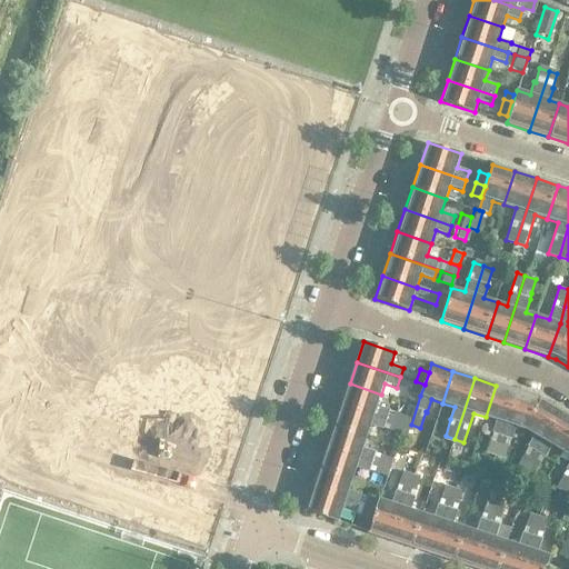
[(411,393),(420,396),(425,385),(416,381),(411,393)]
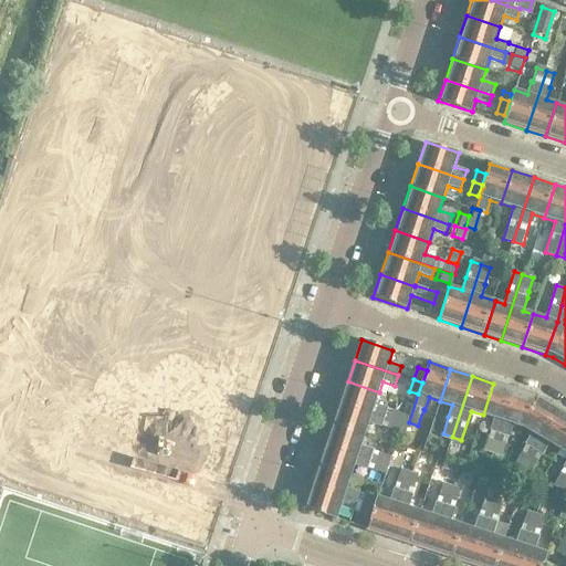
[(348,381),(341,402),(405,423),(408,415),(375,404),(379,392),(348,381)]
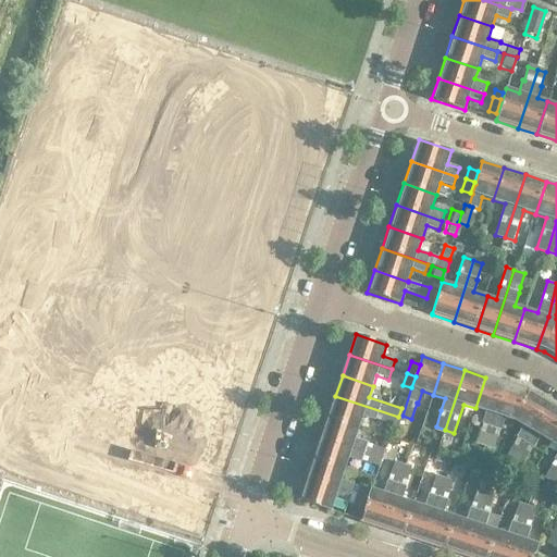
[(485,378),(475,408),(485,411),(482,424),(477,444),(485,446),(486,444),(507,384),(485,378)]
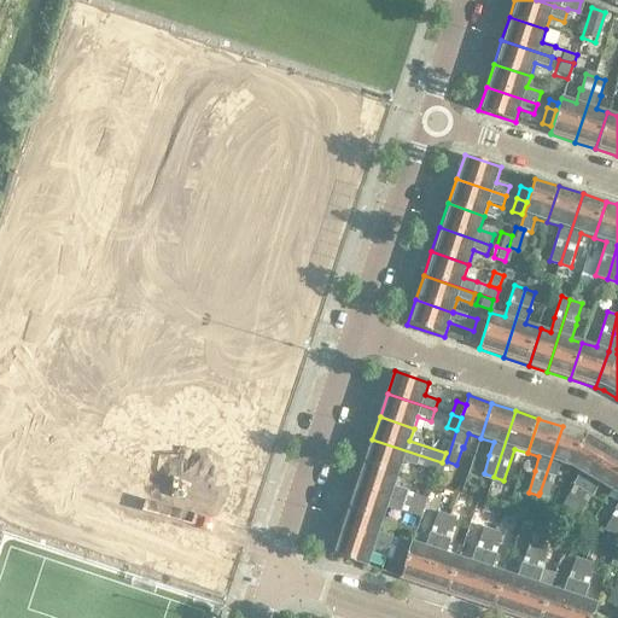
[(563,426),(540,493),(549,495),(555,478),(560,464),(571,467),(586,433),(563,426)]
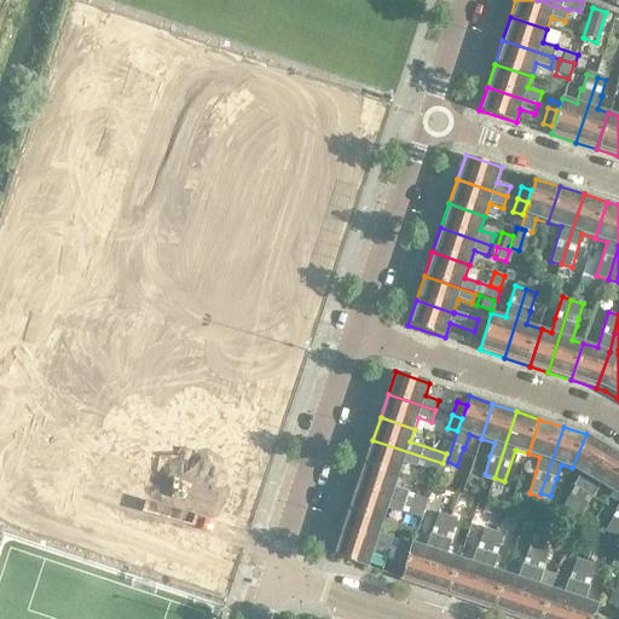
[(586,434),(572,468),(582,474),(562,505),(571,512),(608,447),(586,434)]
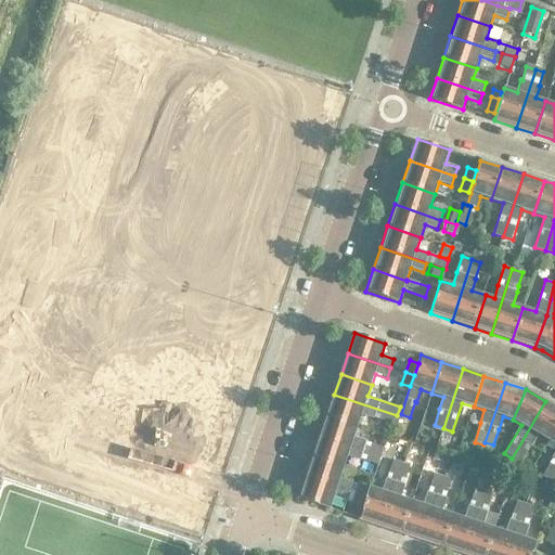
[(334,395),(327,415),(358,426),(361,415),(394,426),(397,416),(397,415),(334,395)]
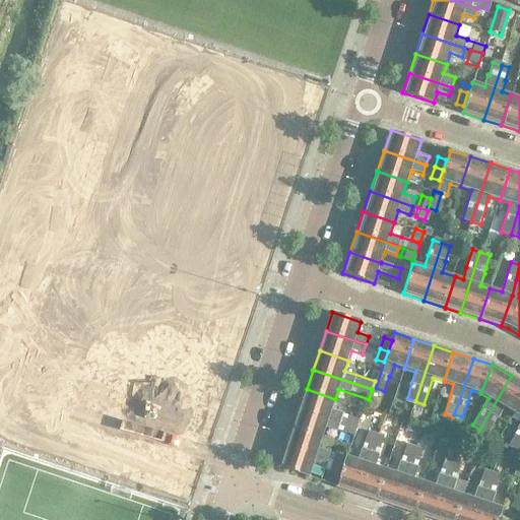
[(519,381),(511,376),(479,430),(489,434),(498,418),(504,407),(513,412),(519,400),(519,381)]
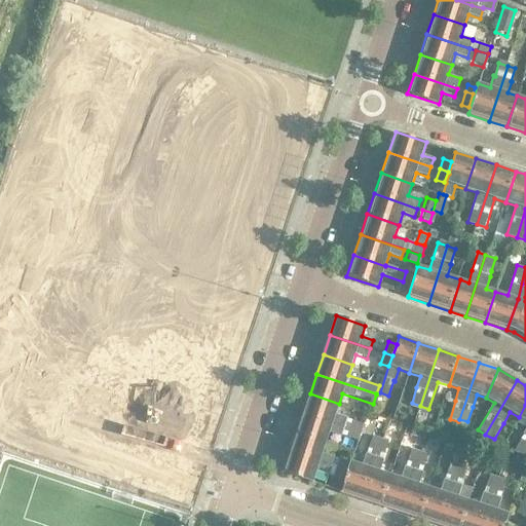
[(310,393),(303,413),(361,433),(364,425),(347,418),(336,414),(339,404),(310,393)]
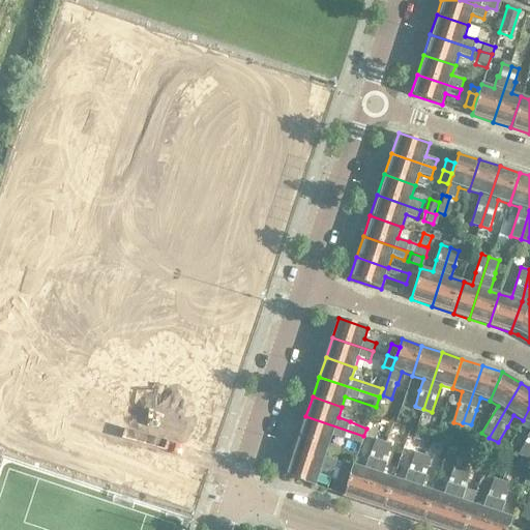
[(529,408),(523,420),(529,424),(529,432),(527,437),(518,454),(525,459),(529,450),(529,408)]
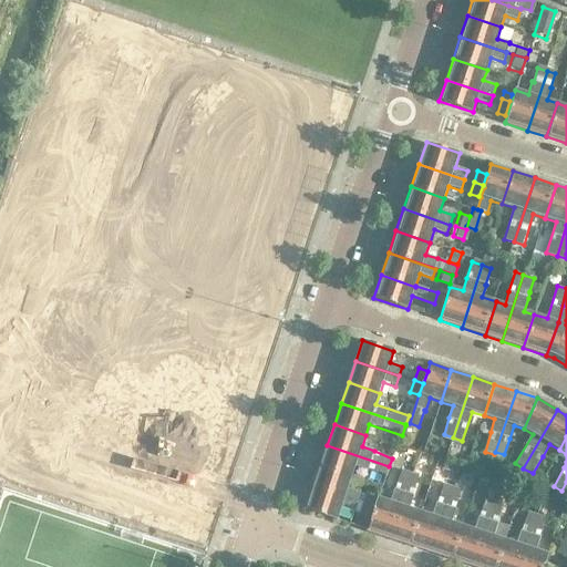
[(327,445),(320,466),(351,477),(356,466),(385,476),(389,466),(327,445)]
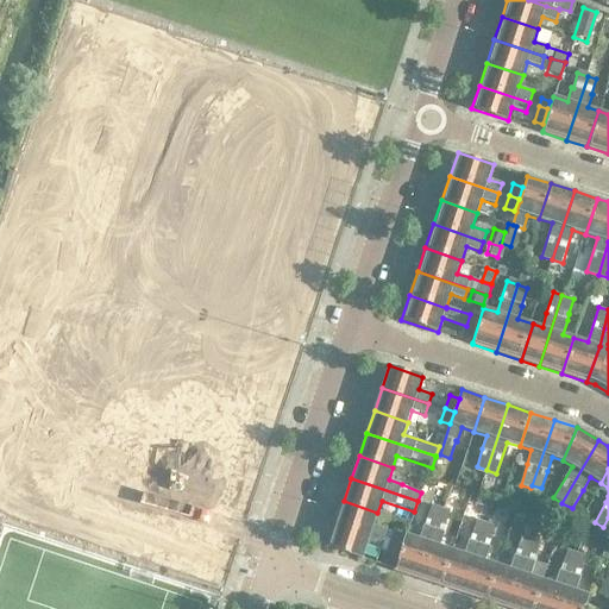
[(490,510),(493,503),(477,497),(475,506),(490,510)]
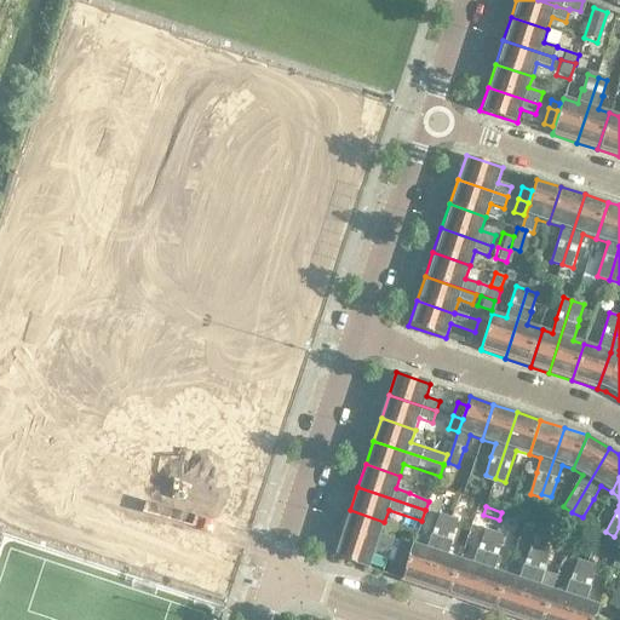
[(350,510),(342,533),(409,555),(413,545),(394,539),(380,534),(384,522),(350,510)]
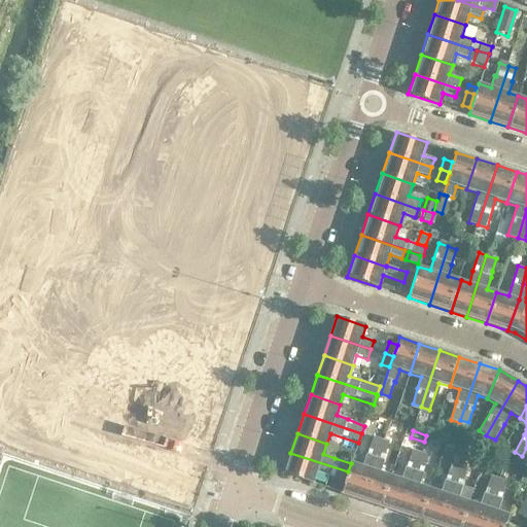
[(346,479),(342,492),(361,498),(375,457),(381,443),(373,440),(367,455),(366,454),(362,466),(351,462),(351,463),(348,471),(346,479)]
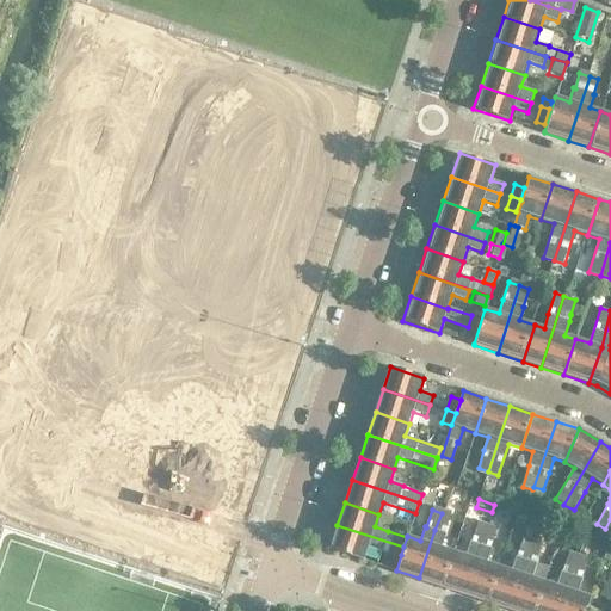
[(434,530),(419,578),(442,586),(454,551),(442,548),(446,534),(444,534),(451,516),(442,513),(434,530)]
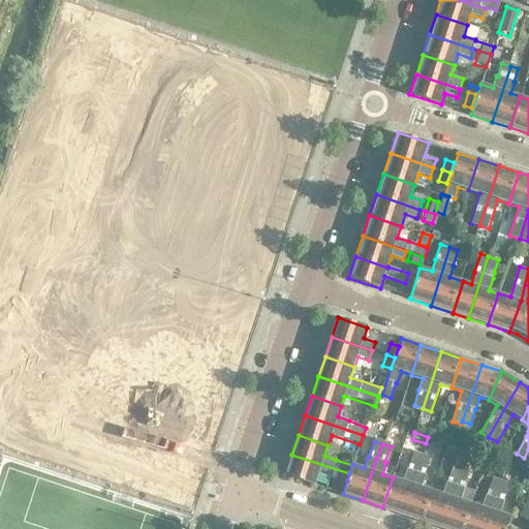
[(393,477),(382,507),(402,514),(422,455),(413,452),(408,469),(407,469),(403,480),(393,477)]
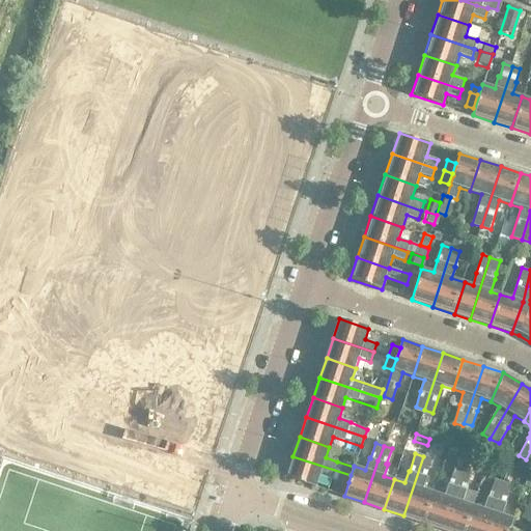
[(351,475),(292,456),(286,476),(316,486),(319,476),(347,484),(351,475)]
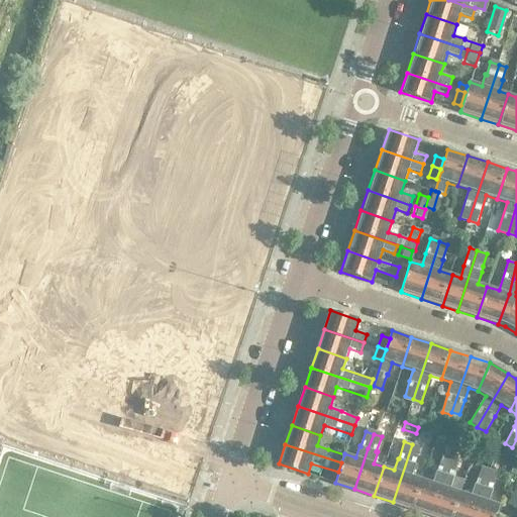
[(412,444),(393,502),(413,508),(422,480),(412,476),(415,464),(414,463),(420,446),(412,444)]
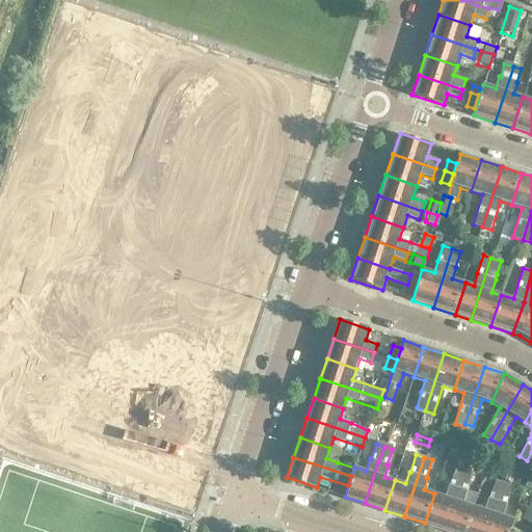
[(434,494),(425,523),(445,530),(458,488),(466,470),(456,466),(449,485),(445,497),(434,494)]
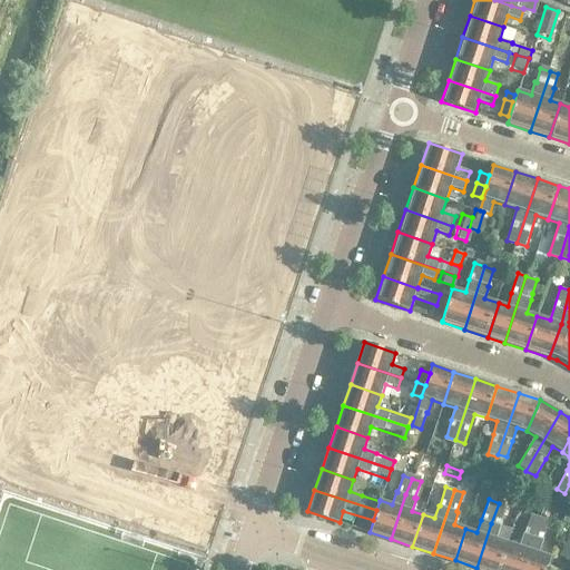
[(491,523),(477,568),(483,569),(499,569),(509,542),(497,539),(500,526),(497,524),(504,505),(499,503),(491,523)]
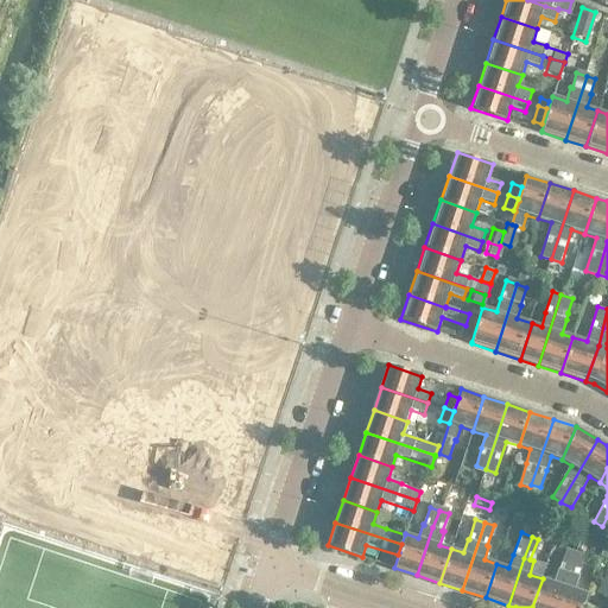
[(543,578),(532,607),(557,607),(570,572),(576,553),(565,550),(559,570),(558,569),(553,583),(543,578)]
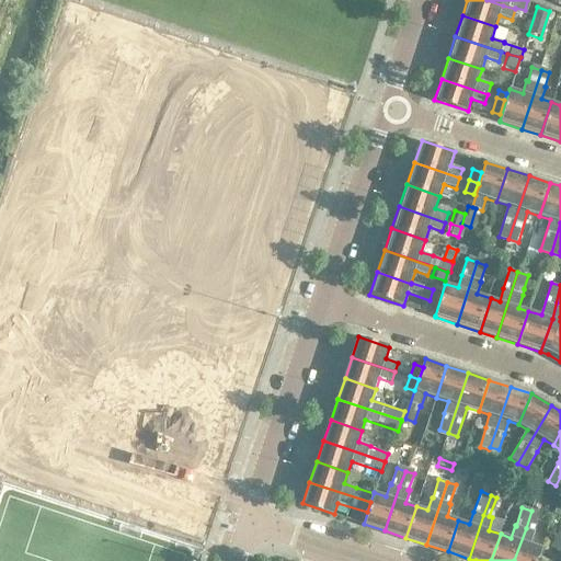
[(526,528),(514,560),(537,560),(538,559),(539,559),(542,548),(530,544),(535,531),(534,531),(539,513),(531,511),(526,528)]
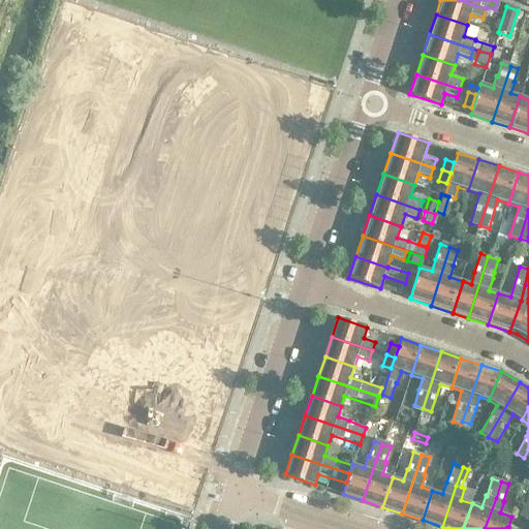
[(528,512),(523,509),(520,517),(528,522),(528,512)]
